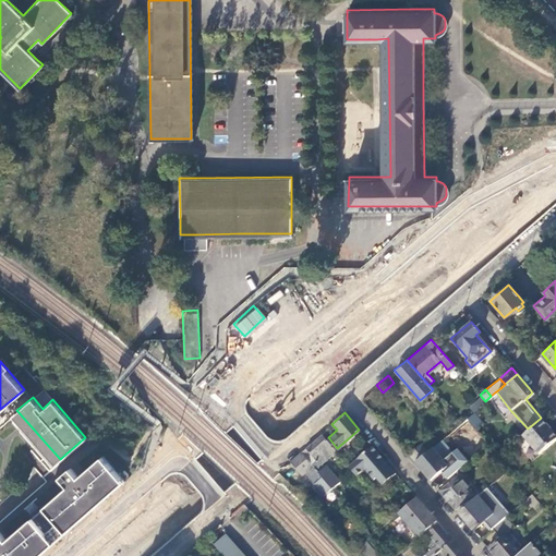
[(478,423),(470,414),(466,418),(474,426),(478,423)]
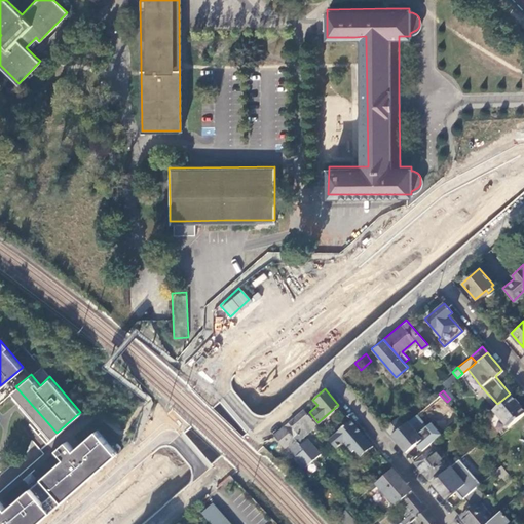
[(415,413),(434,398),(431,394),(421,401),(422,403),(411,412),(413,415),(415,413)]
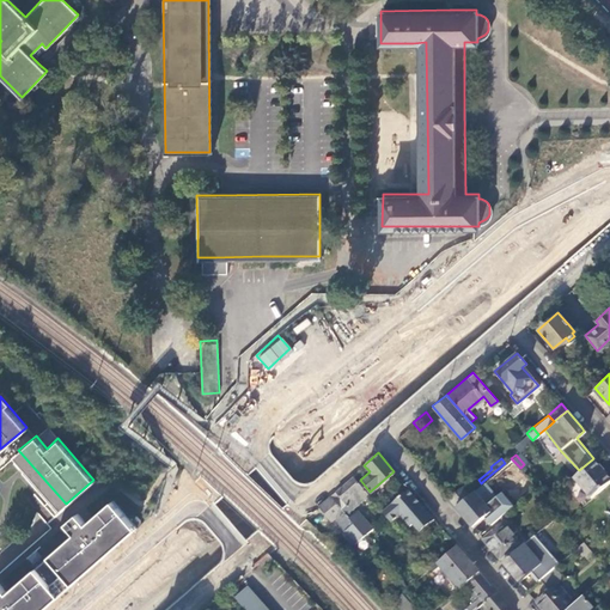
[(604,470),(593,458),(592,459),(579,470),(573,475),(590,496),(608,481),(601,474),(604,470)]
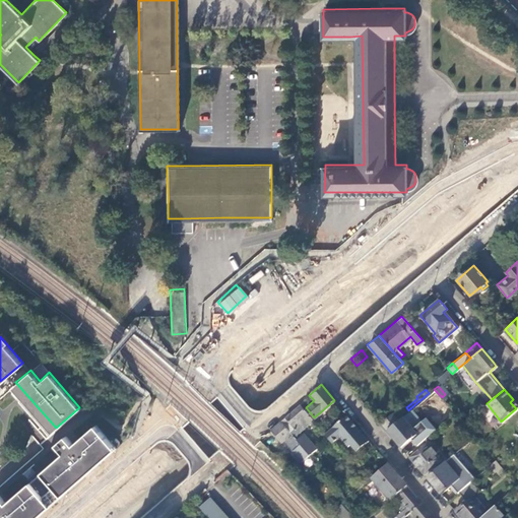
[(435,429),(425,416),(421,421),(410,408),(408,410),(398,419),(386,430),(394,440),(400,447),(410,438),(415,444),(435,429)]
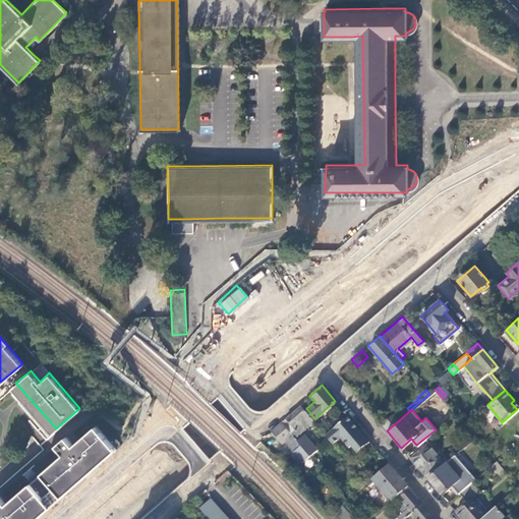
[(455,412),(461,420),(466,416),(459,409),(455,412)]
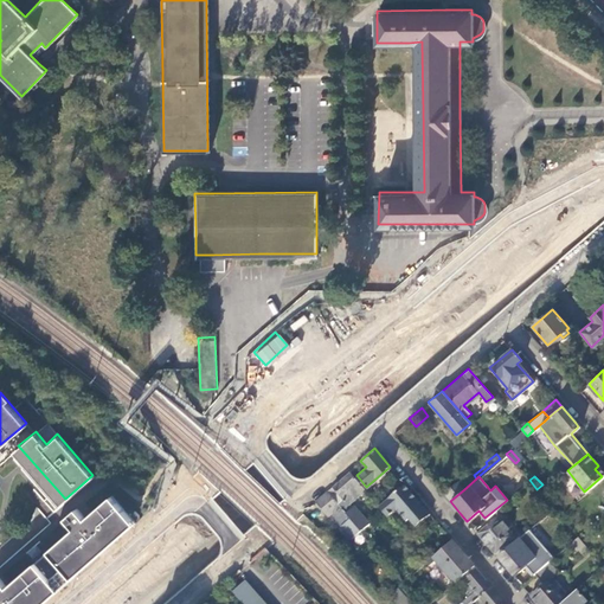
[(442,492),(450,501),(464,489),(456,480),(442,492)]
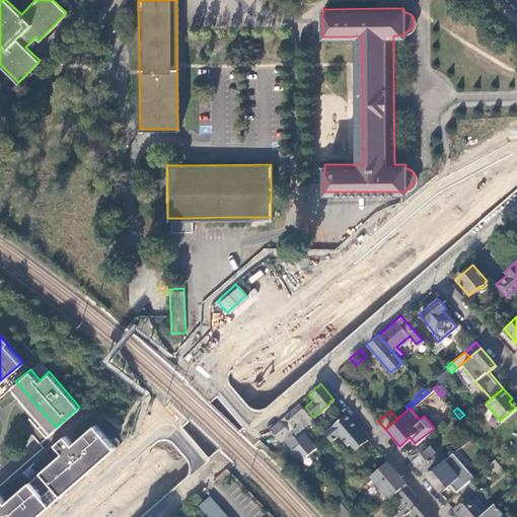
[(367,439),(346,414),(322,433),(329,441),(338,434),(346,444),(349,442),(354,449),(367,439)]
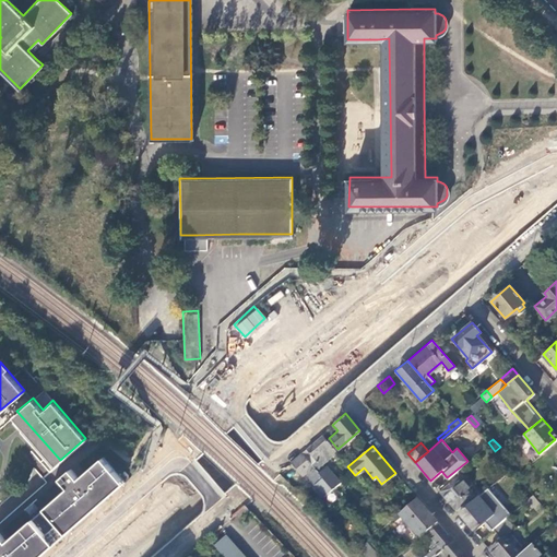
[(0,556),(36,556),(123,482),(102,455),(78,477),(69,467),(59,476),(68,486),(6,540),(0,533),(0,556)]
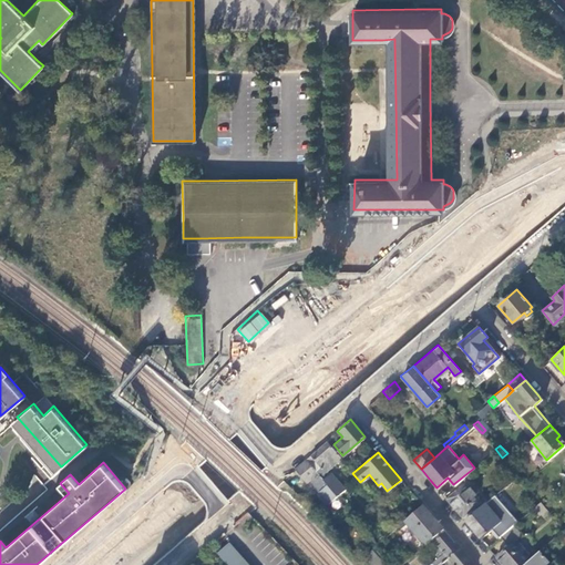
[(452,506),(461,516),(480,501),(474,493),(476,491),(472,484),(469,486),(464,481),(445,497),(452,506)]
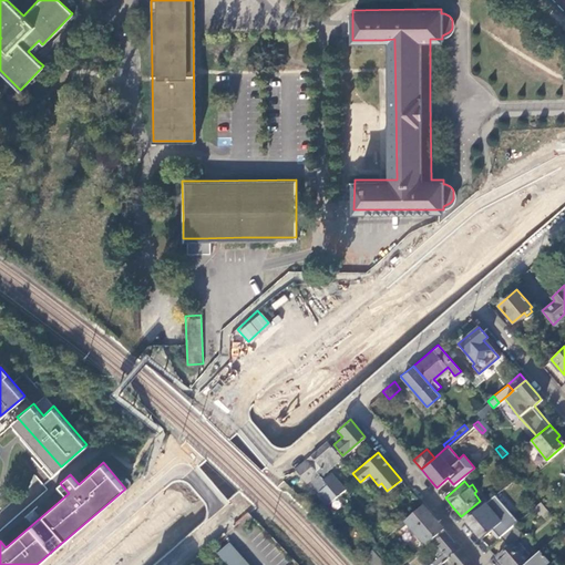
[(473,531),(482,541),(486,536),(484,533),(491,527),(497,536),(499,535),(510,526),(512,524),(515,520),(494,494),(463,519),(473,531)]
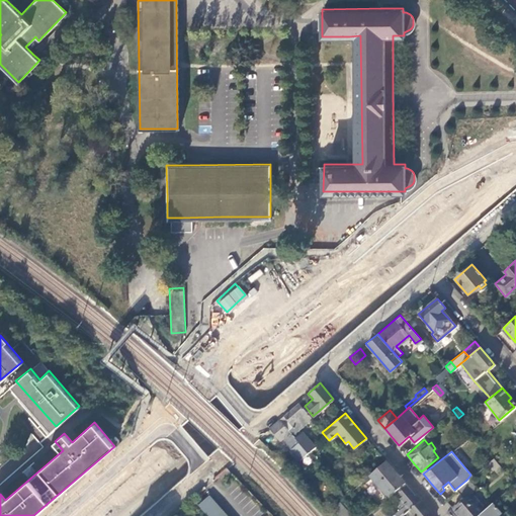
[(493,469),(499,465),(492,457),(487,462),(493,469)]
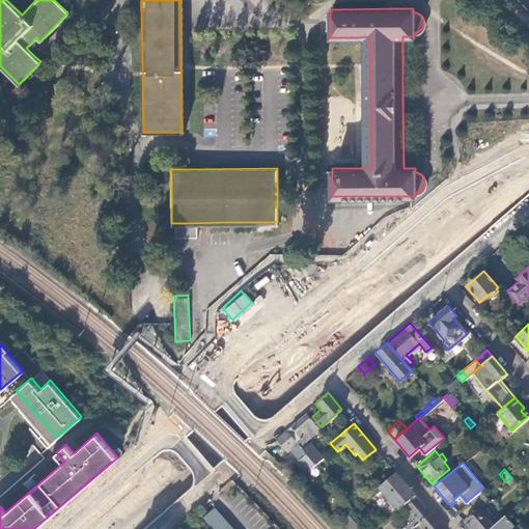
[(397,509),(414,495),(400,479),(395,472),(378,486),(397,509)]
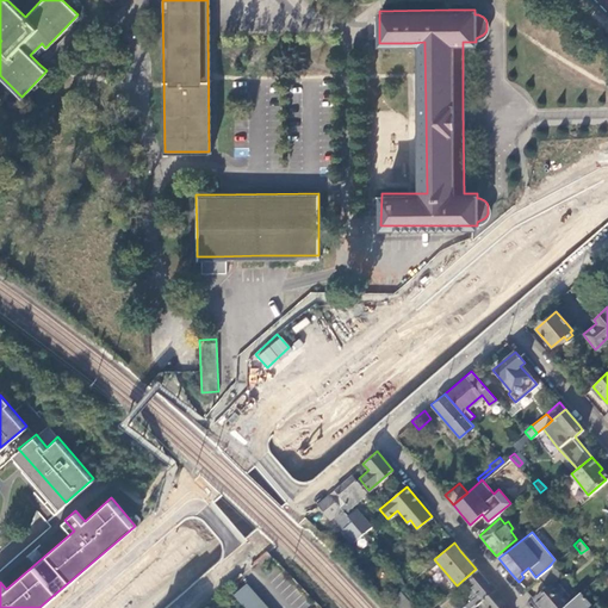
[(270,553),(265,550),(255,558),(260,563),(270,553)]
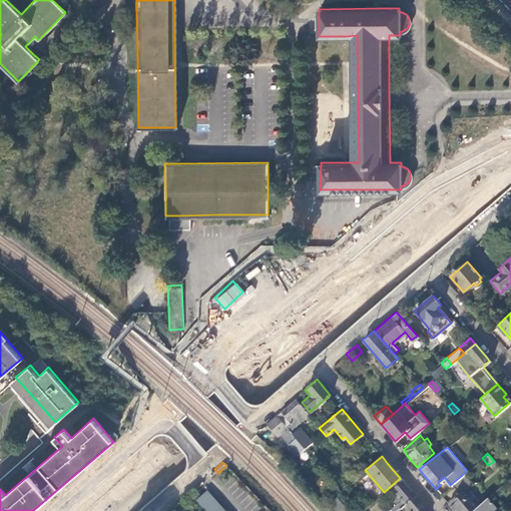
[(447,502),(454,510),(471,510),(479,504),(465,487),(470,483),(463,474),(461,476),(451,484),(458,493),(447,502)]
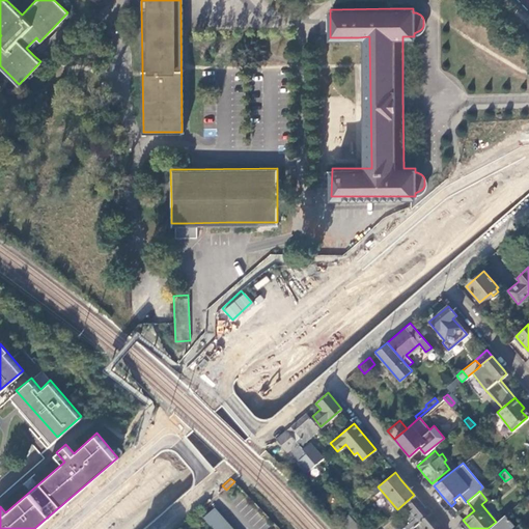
[(409,528),(411,528),(429,512),(422,504),(416,497),(406,506),(415,518),(400,528),(409,528)]
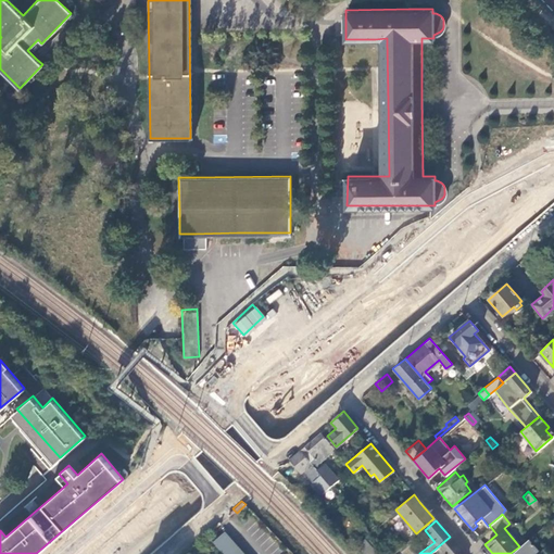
[(240,553),(222,531),(211,541),(222,553),(240,553)]
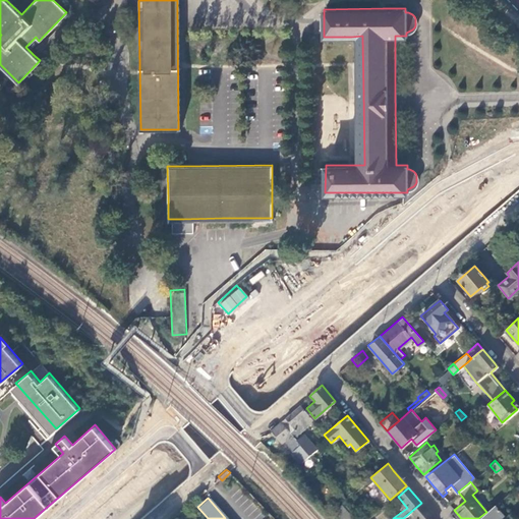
[(435,518),(434,517),(421,503),(403,518),(435,518)]
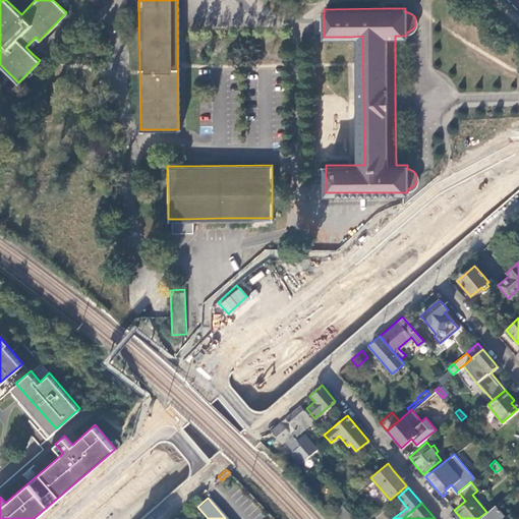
[(352,518),(340,504),(331,511),(338,518),(352,518)]
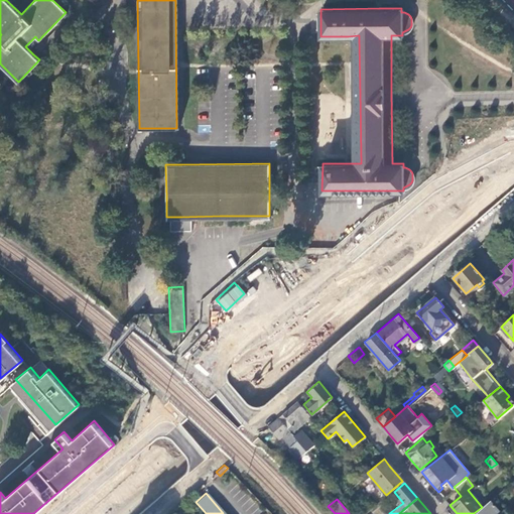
[(493,513),(498,510),(489,501),(482,507),(474,513),(493,513)]
